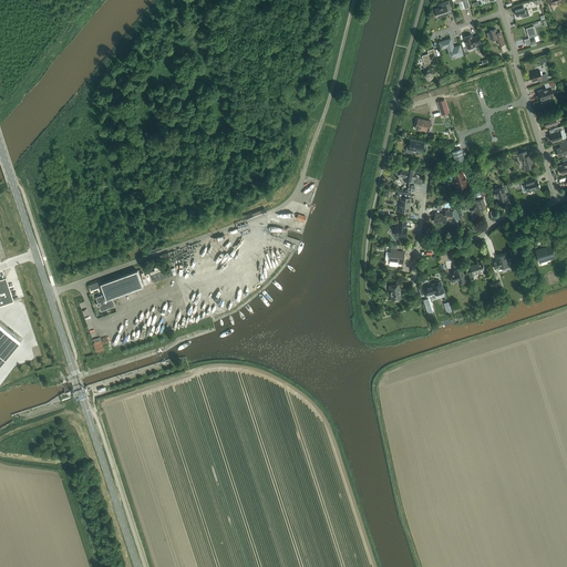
[(464,9),(470,8),(466,0),(454,0),(456,3),(462,1),(464,9)]
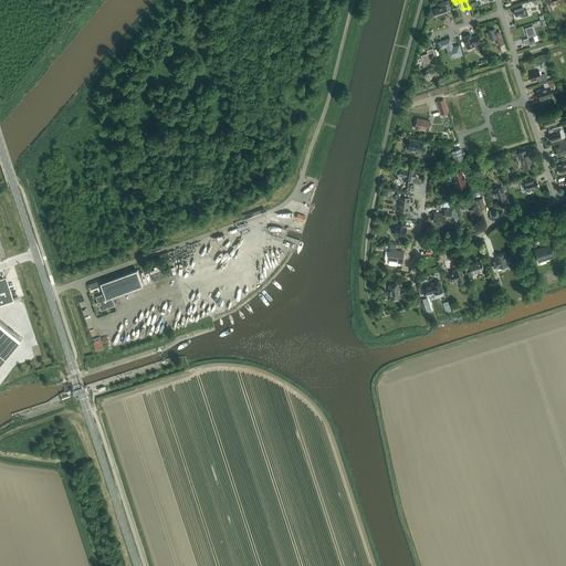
[(439,9),(435,10),(437,18),(448,14),(446,9),(450,8),(448,1),(438,4),(439,9)]
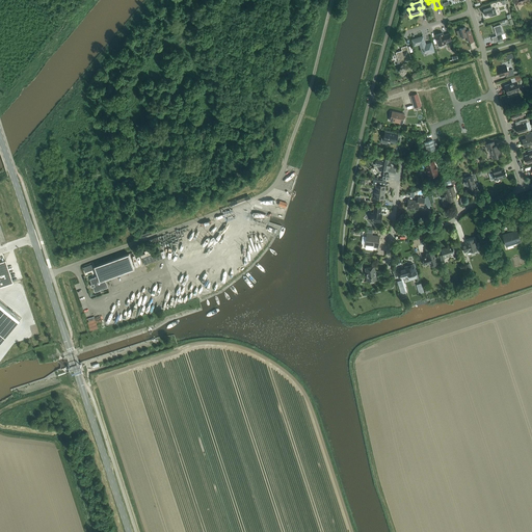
[(484,15),(488,14),(489,17),(496,14),(495,8),(491,9),(490,5),(487,6),(487,7),(482,8),(484,15)]
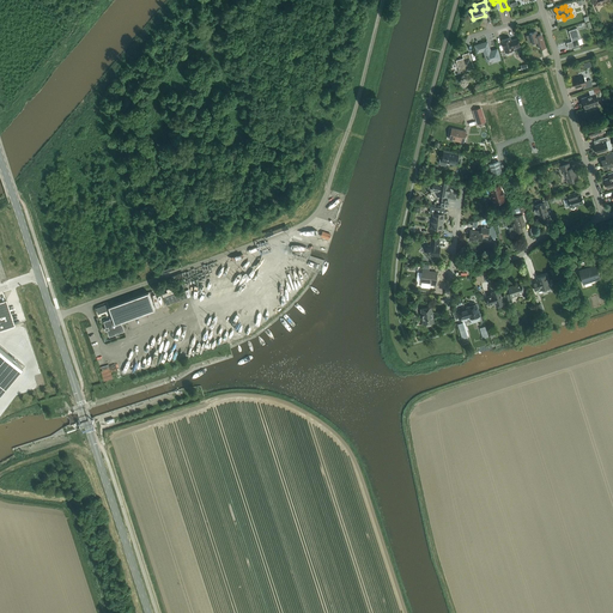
[(578,40),(580,40),(577,29),(569,31),(572,42),(566,43),(568,49),(580,46),(578,40)]
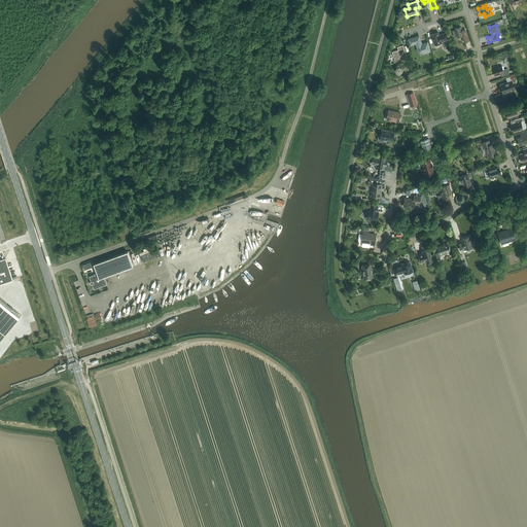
[(457,38),(461,36),(463,42),(469,41),(465,29),(462,30),(461,27),(455,29),(457,38)]
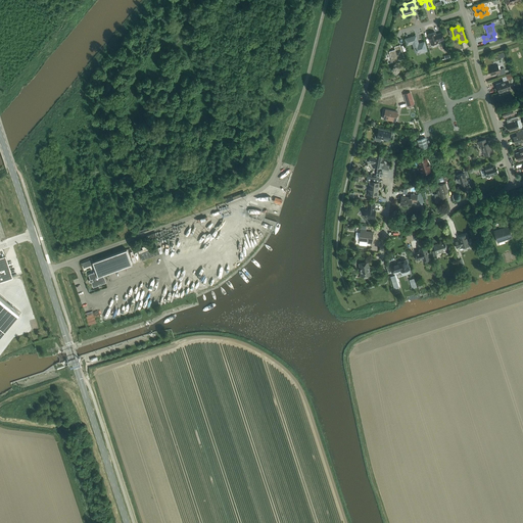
[(438,41),(443,40),(441,34),(437,35),(436,36),(435,33),(428,35),(431,45),(438,43),(438,41)]
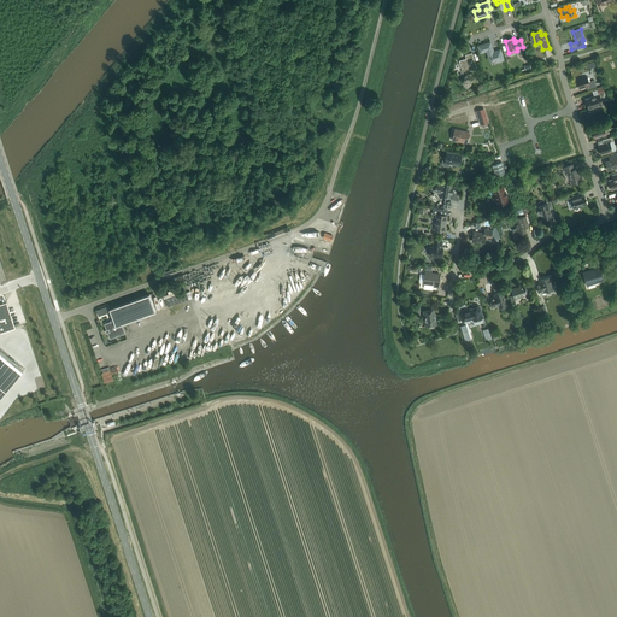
[(476,46),(479,54),(486,52),(489,62),(495,60),(495,63),(504,60),(500,50),(494,52),(491,42),(476,46)]
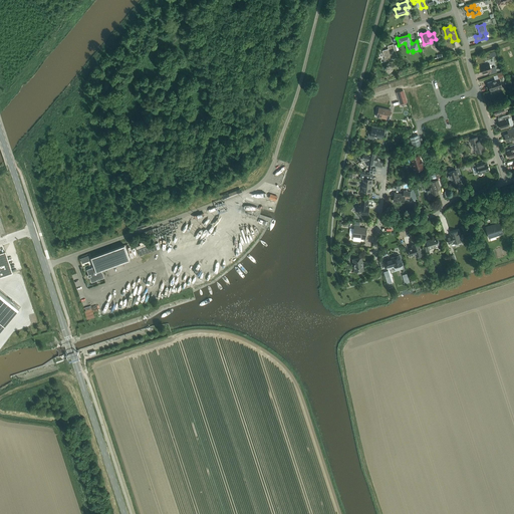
[(382,51),(383,57),(386,61),(392,59),(392,58),(397,56),(393,44),(388,46),(389,49),(382,51)]
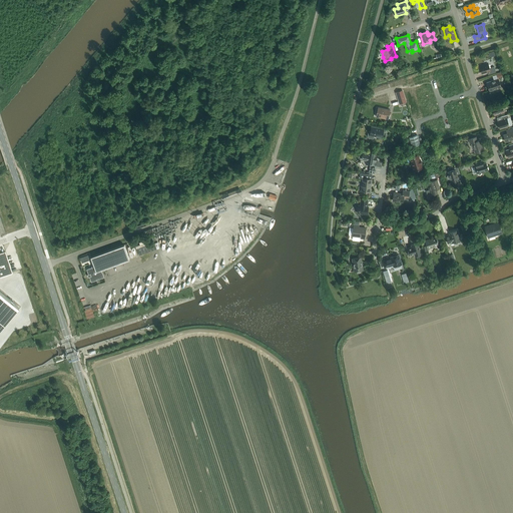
[(496,72),(494,67),(489,68),(488,64),(480,67),(482,73),(487,72),(488,75),(496,72)]
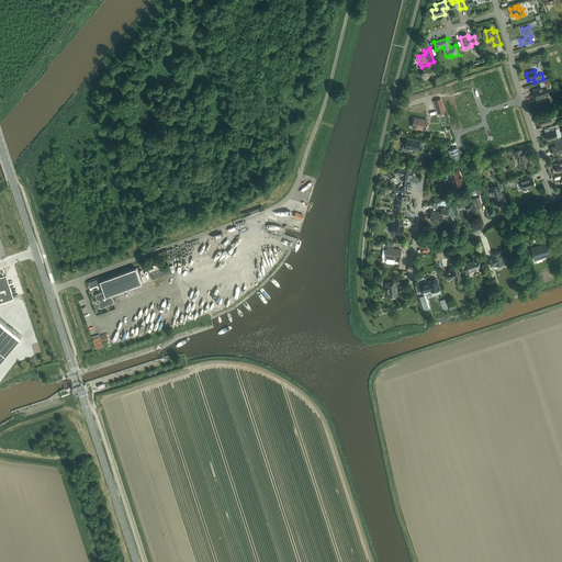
[(536,100),(549,97),(546,87),(534,90),(536,100)]
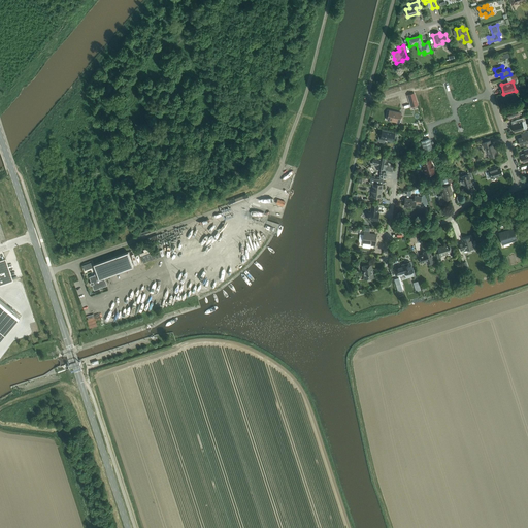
[(411,107),(419,104),(415,92),(407,95),(411,107)]
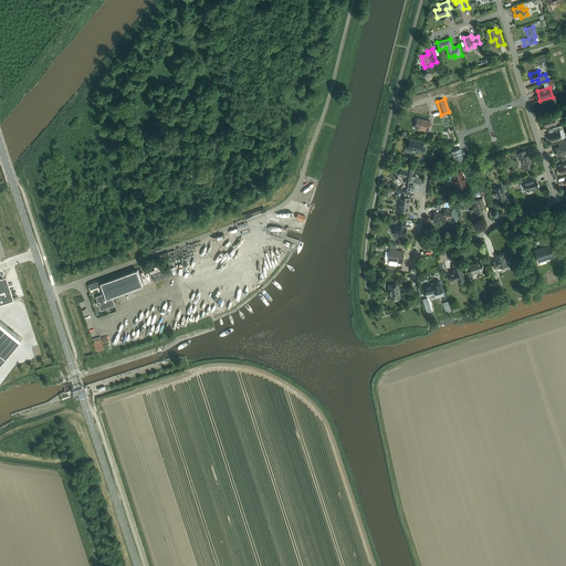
[(425,102),(429,116),(438,113),(433,100),(425,102)]
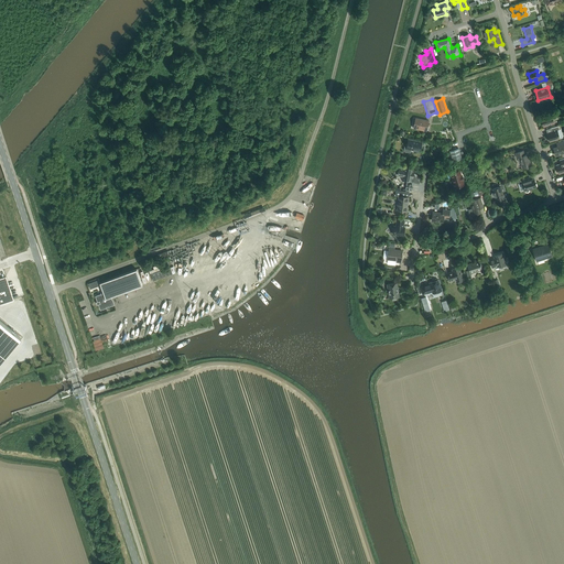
[(543,127),(554,123),(551,115),(541,118),(543,127)]
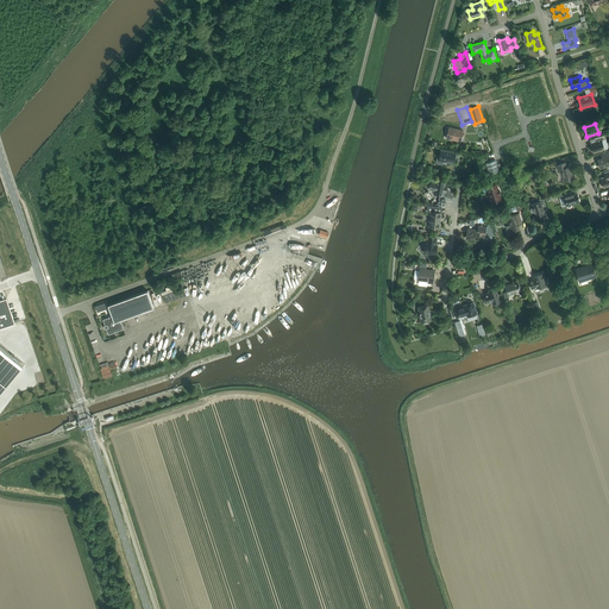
[(462,135),(463,131),(449,127),(446,138),(460,142),(462,138),(464,138),(464,135),(462,135)]
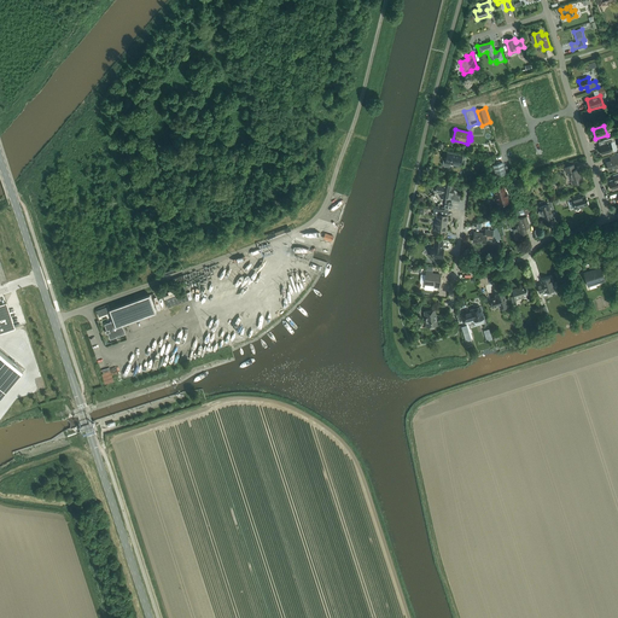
[(599,146),(602,156),(613,152),(611,144),(613,143),(612,138),(604,140),(605,144),(604,145),(599,146)]
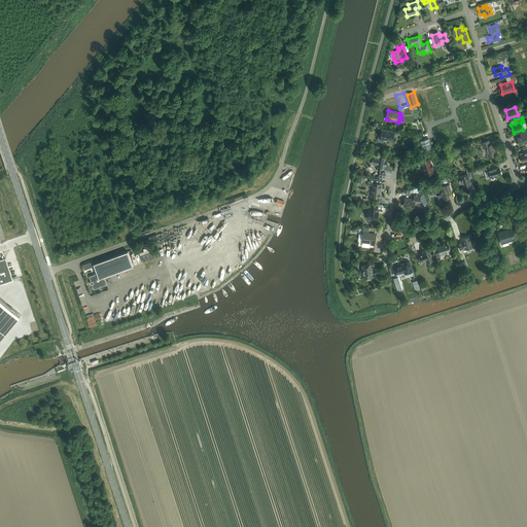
[(379,141),(383,142),(383,140),(392,142),(392,141),(395,142),(397,134),(394,134),(394,133),(381,130),(380,135),(379,135),(378,140),(379,141)]
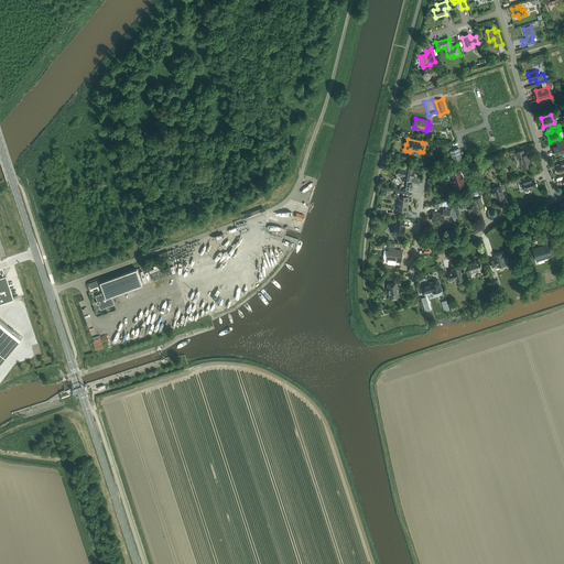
[(563,156),(563,141),(559,143),(560,147),(553,149),(555,155),(561,154),(562,158),(563,156)]
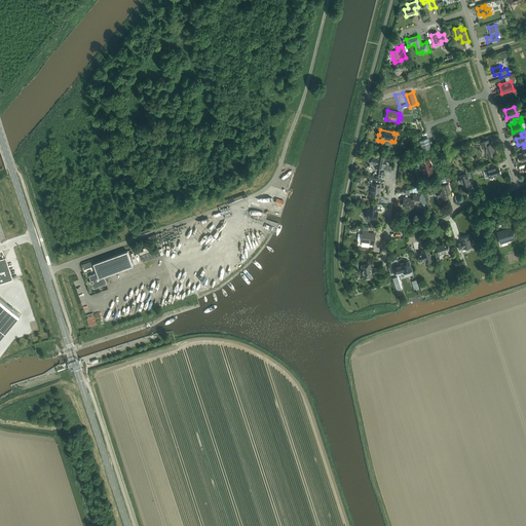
[(487,157),(495,155),(494,150),(493,148),(492,144),(489,145),(488,141),(481,143),(484,151),(485,152),(486,151),(487,157)]
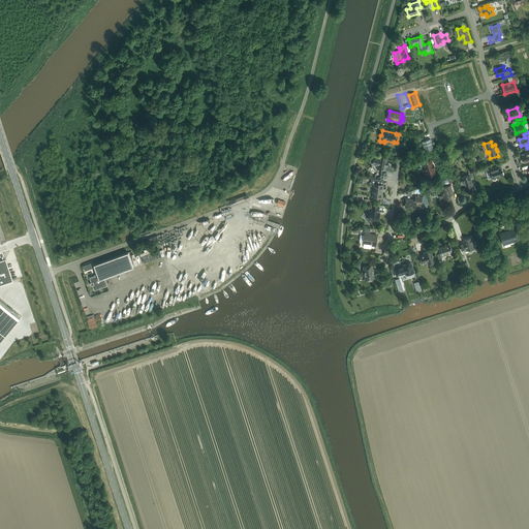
[(385,170),(386,167),(387,167),(389,161),(387,161),(387,158),(378,156),(378,159),(373,159),(372,165),(377,166),(376,169),(385,170)]
